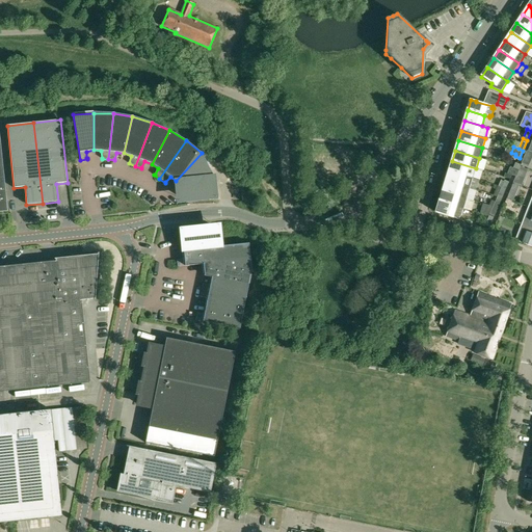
[(186,203),(209,200),(208,193),(215,192),(214,177),(213,177),(202,153),(176,181),(178,196),(185,195),(186,203)]
